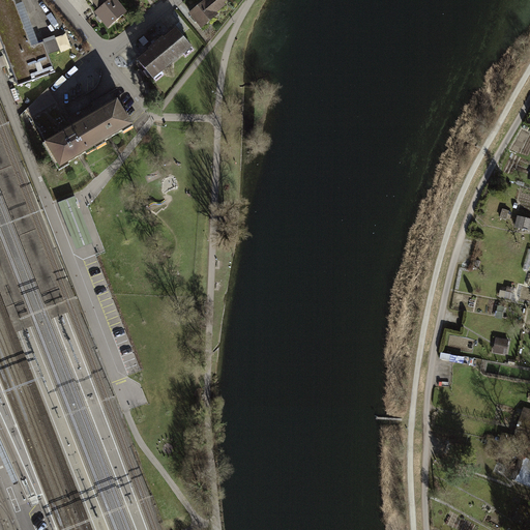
[(15,0),(0,0),(0,38),(18,85),(55,71),(49,54),(43,40),(32,45),(15,0)]
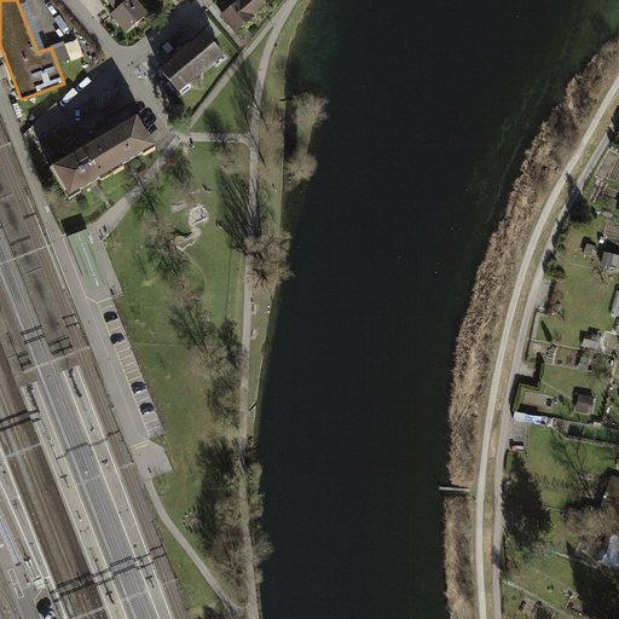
[(104,4),(128,34),(150,16),(137,0),(109,0),(108,1),(104,4)]
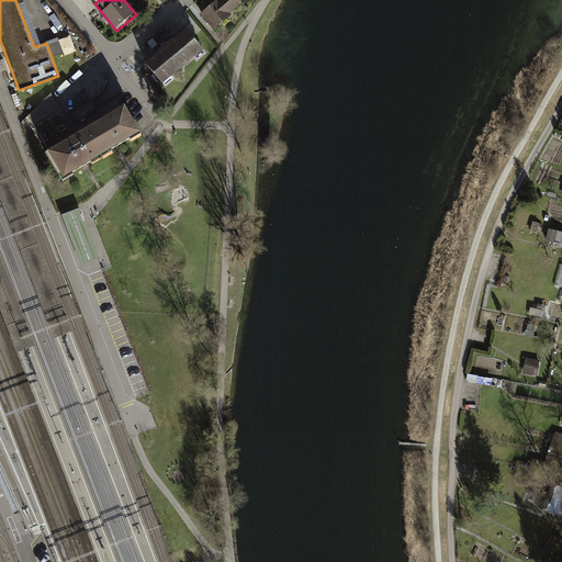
[(216,0),(201,14),(213,29),(245,0),(216,0)]
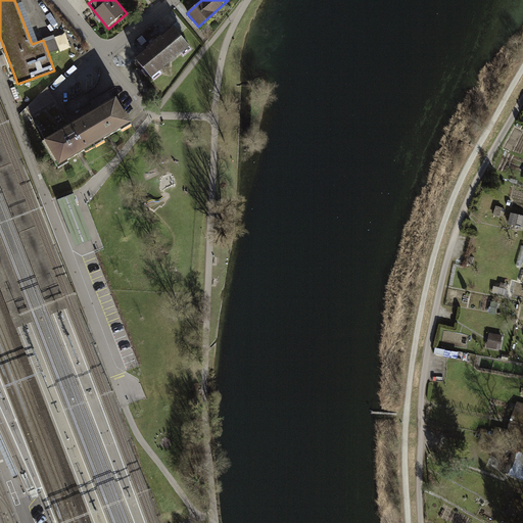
[(135,57),(150,77),(189,45),(173,26),(156,40),(135,57)]
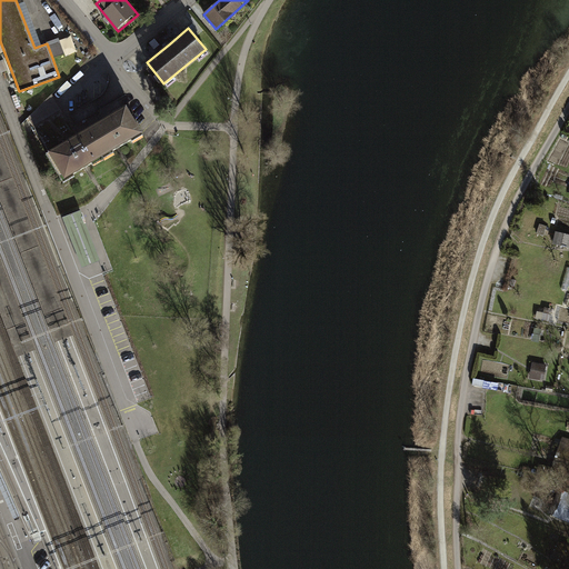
[(59,39),(47,43),(52,58),(65,53),(59,39)]
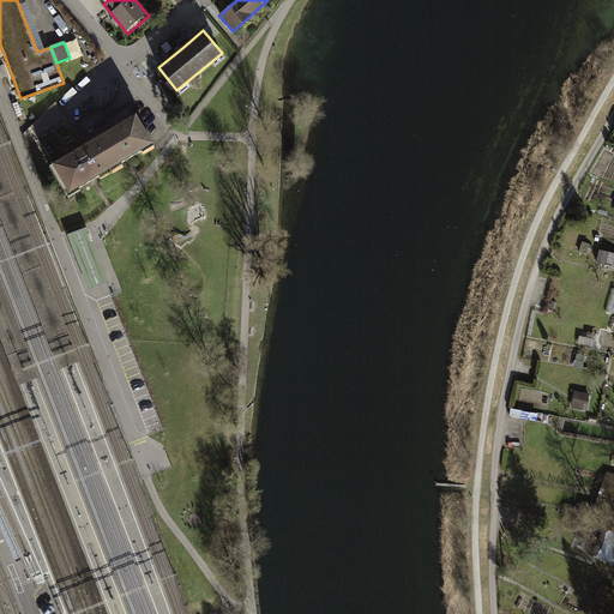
[(29,127),(49,163),(79,146),(76,139),(55,103),(29,127)]
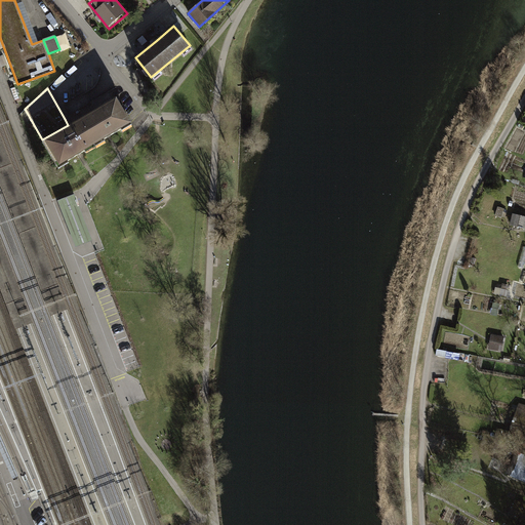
[(42,139),(56,165),(130,123),(116,97),(93,110),(68,125),(42,139)]
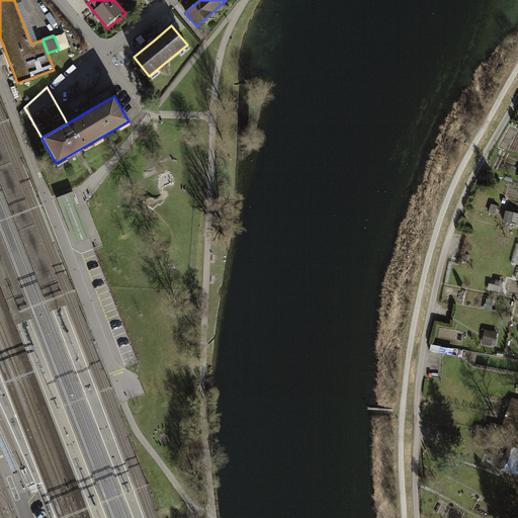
[(0,181),(51,312),(67,306),(44,243),(27,200),(0,131),(0,181)]
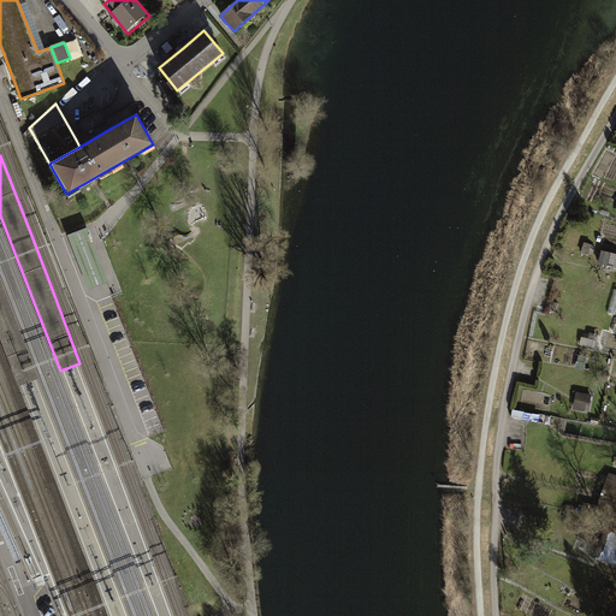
[(615,254),(603,253),(600,266),(615,267),(615,254)]
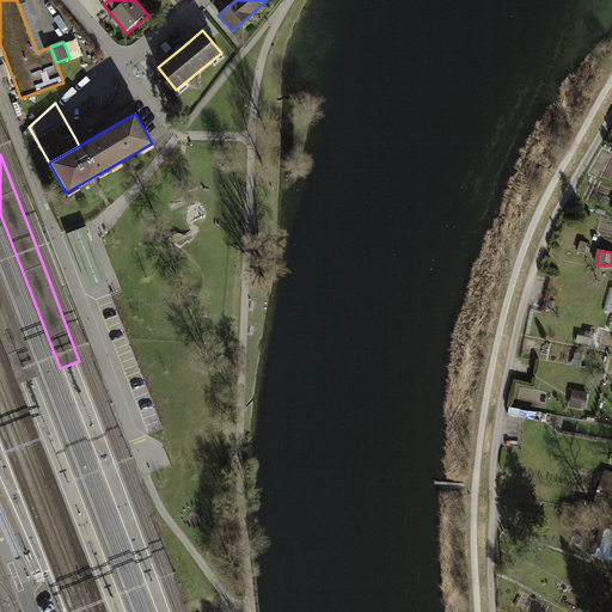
[(0,276),(0,335),(19,384),(38,377),(0,276)]
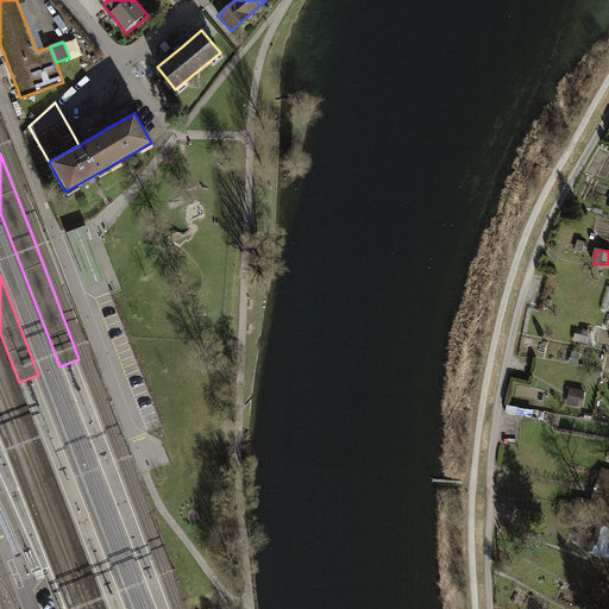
[(571,388),(570,405),(584,406),(586,390),(571,388)]
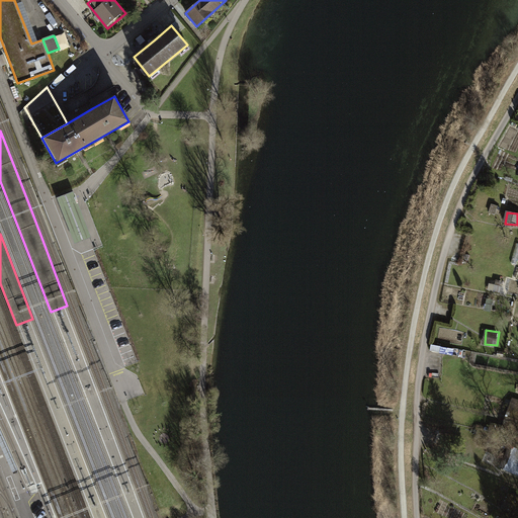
[(517,417),(517,397),(513,397),(508,415),(517,417)]
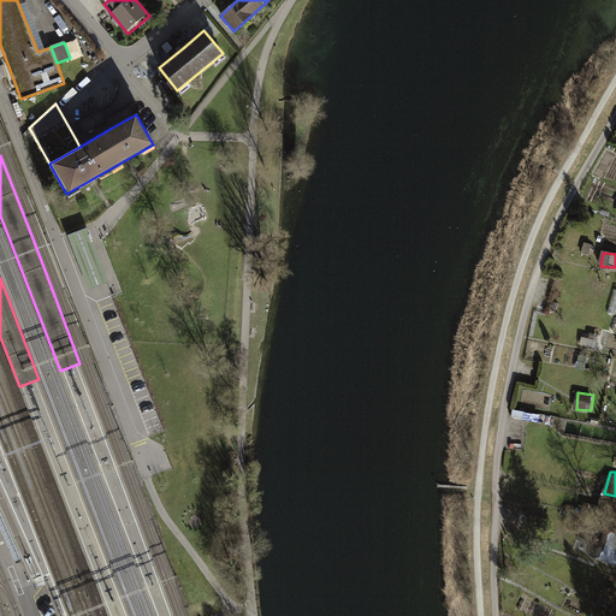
[(600,558),(615,566),(615,542),(610,539),(600,558)]
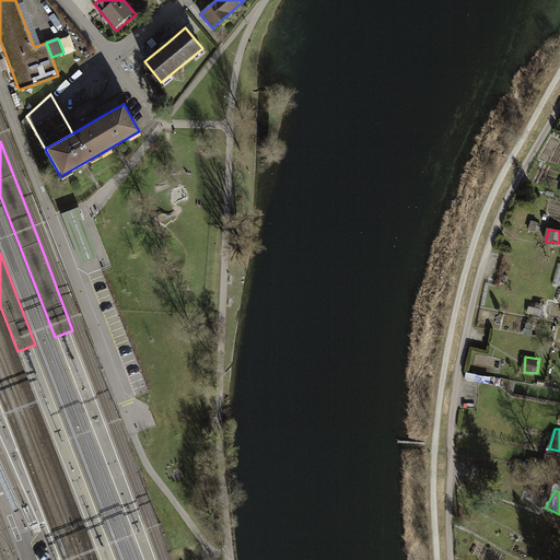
[(559,555),(559,551),(559,536),(552,534),(546,548),(559,555)]
